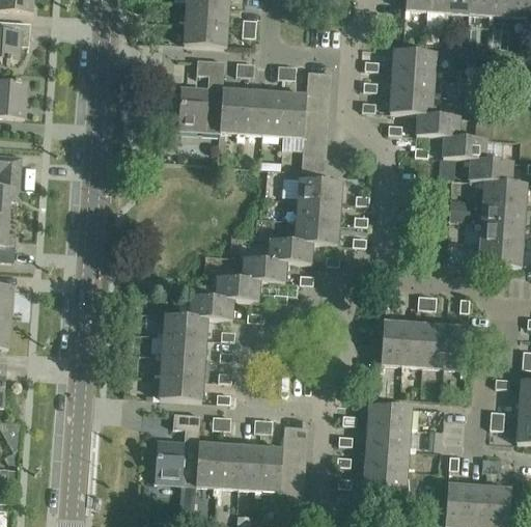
[(0,0),(0,9),(31,12),(31,0),(0,0)]
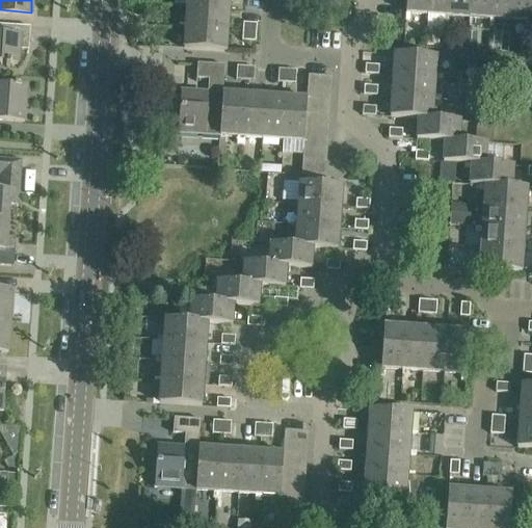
[(406,0),(406,10),(427,11),(427,0),(406,0)]
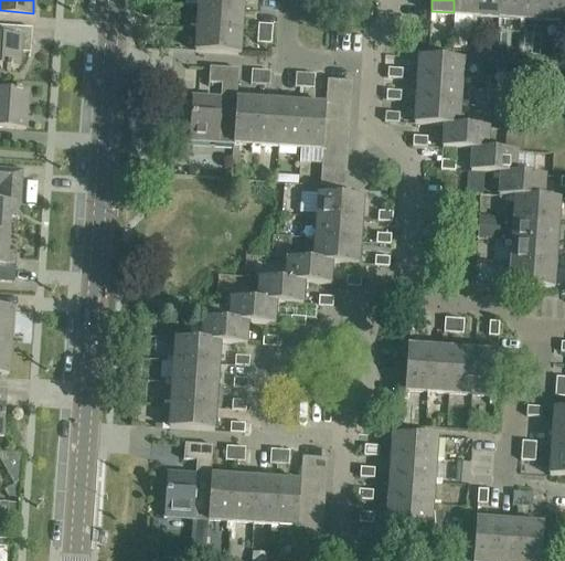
[(471,20),(476,21),(477,0),(454,0),(454,12),(471,13),(471,20)]
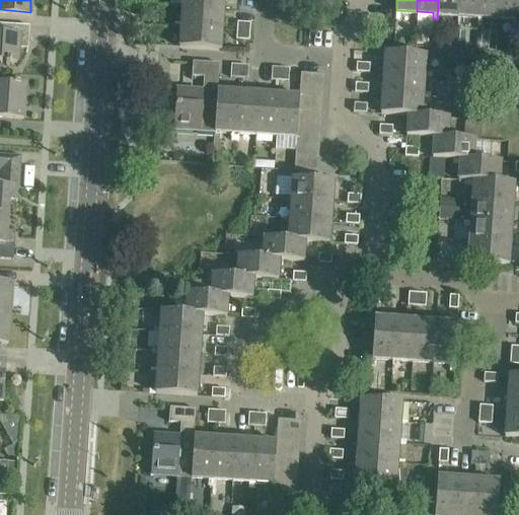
[(438,0),(437,19),(440,19),(441,13),(457,14),(458,0),(438,0)]
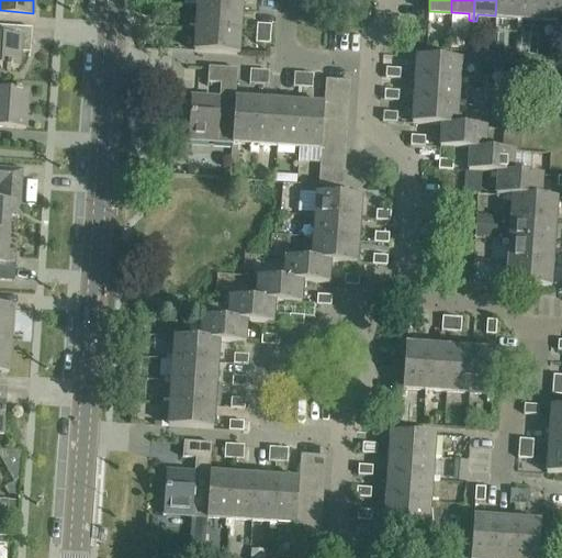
[(513,23),(517,23),(518,0),(496,0),(495,15),(514,17),(513,23)]
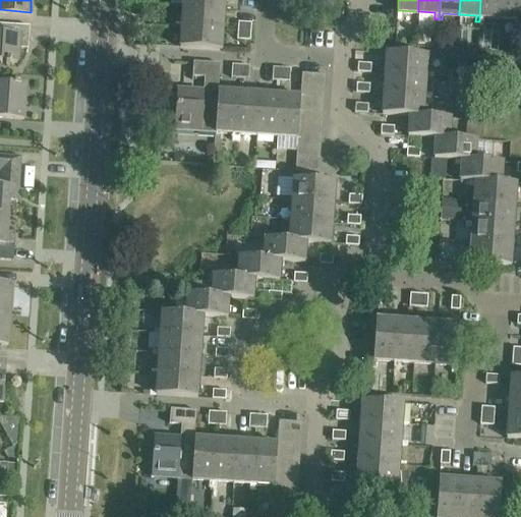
[(480,0),(479,21),(483,21),(483,15),(501,16),(501,0),(480,0)]
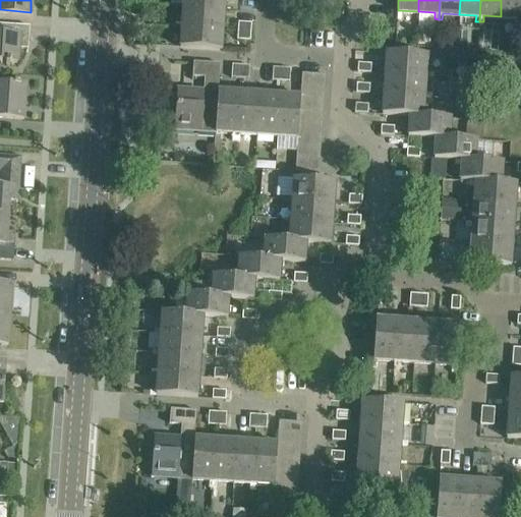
[(520,16),(520,0),(501,0),(501,16),(520,18),(520,16)]
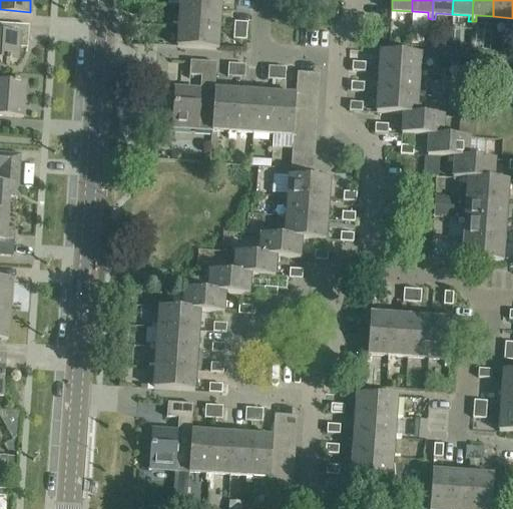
[(221,6),(180,3),(178,22),(219,25),(221,6)]
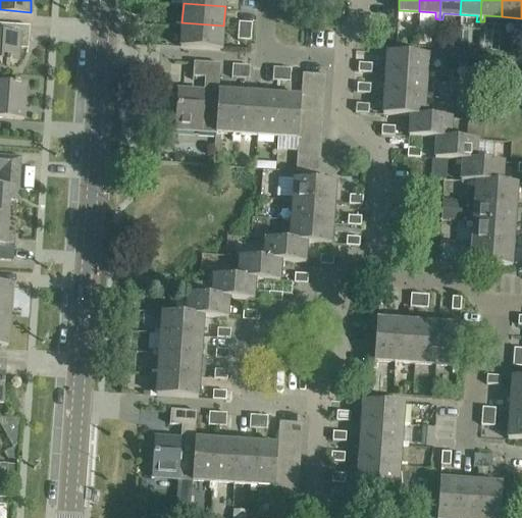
[(239,19),(238,28),(251,29),(252,20),(239,19)]
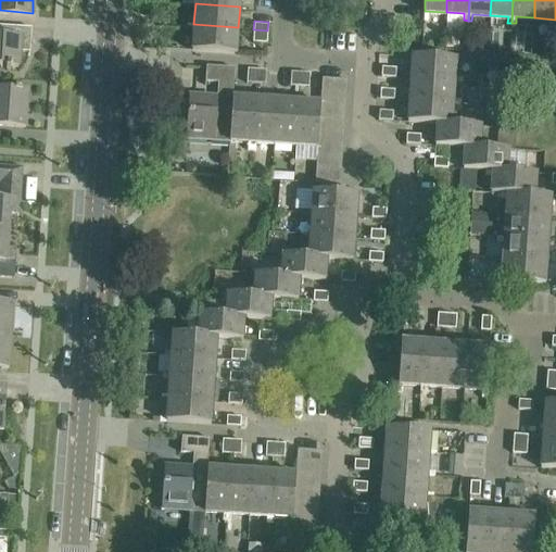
[(0,22),(0,62),(7,63),(7,65),(11,65),(11,63),(17,64),(20,39),(30,39),(32,24),(0,22)]
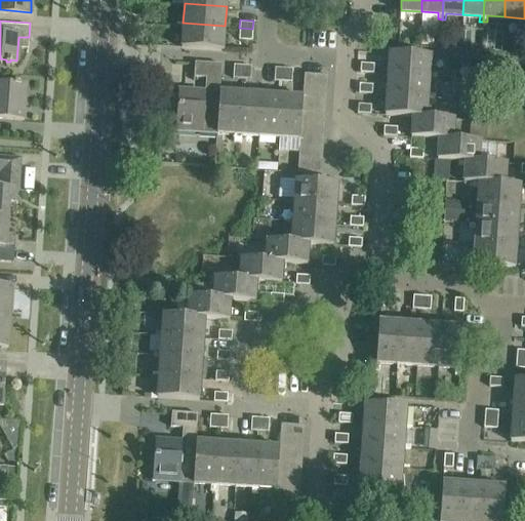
[(225,26),(183,23),(182,45),(224,48),(225,26)]
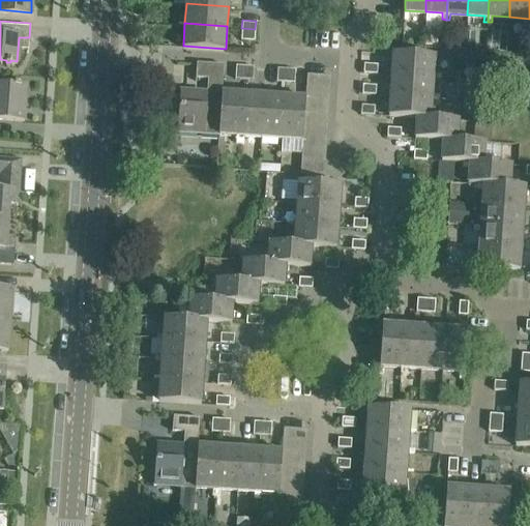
[(254,38),(255,29),(241,28),(241,37),(254,38)]
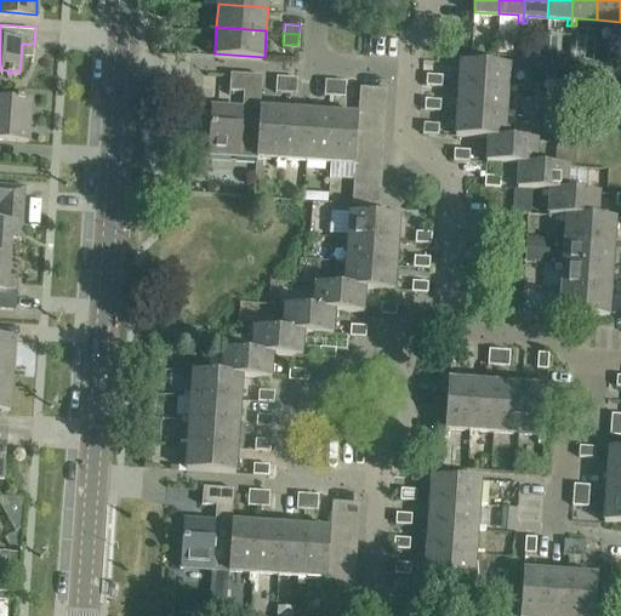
[(461,58),(459,83),(508,86),(516,87),(516,83),(508,83),(510,62),(461,58)]
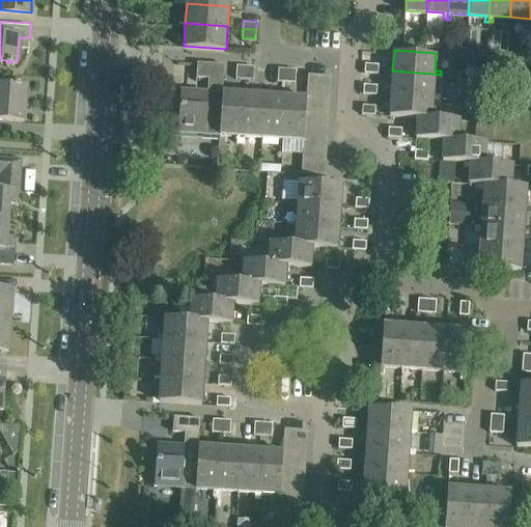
[(219,133),(222,90),(224,62),(197,60),(196,76),(208,76),(207,88),(194,88),(194,90),(187,90),(187,87),(182,87),(182,86),(180,86),(177,130),(219,133)]
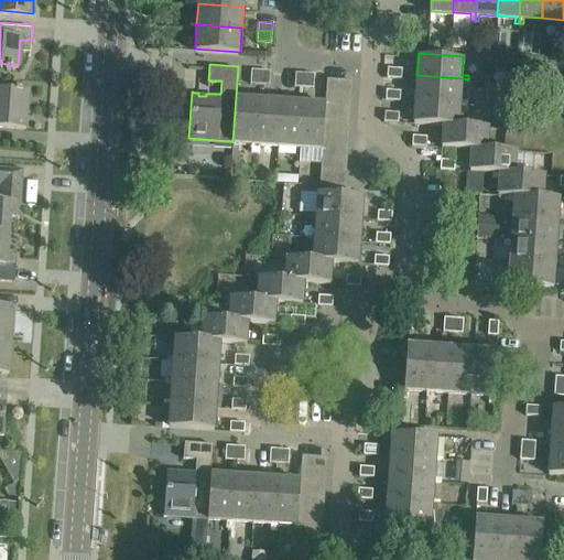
[(388,65),(387,75),(401,76),(402,66),(388,65)]
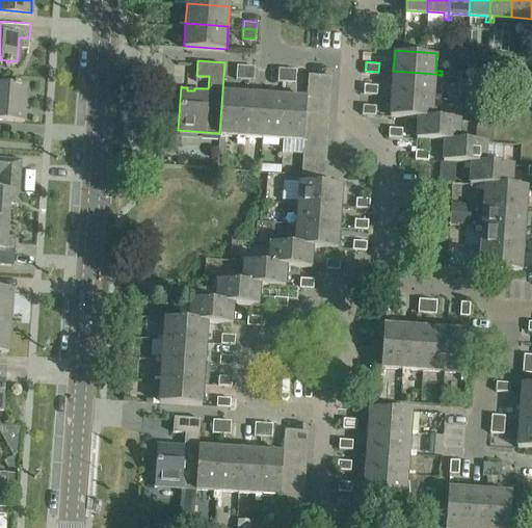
[(236,76),(245,77),(245,63),(237,62),(236,76)]
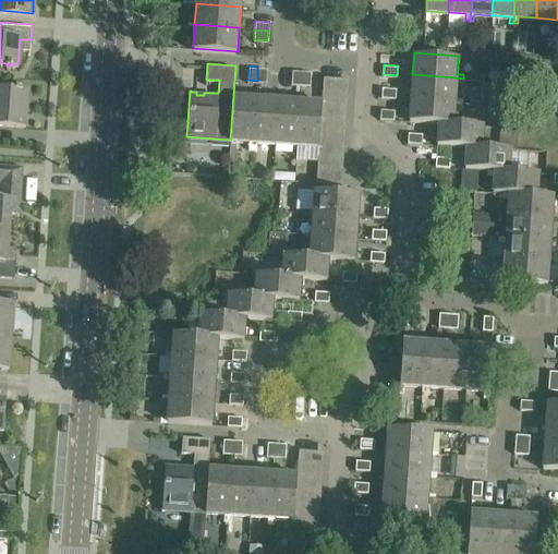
[(257,67),(257,81),(266,82),(267,68),(257,67)]
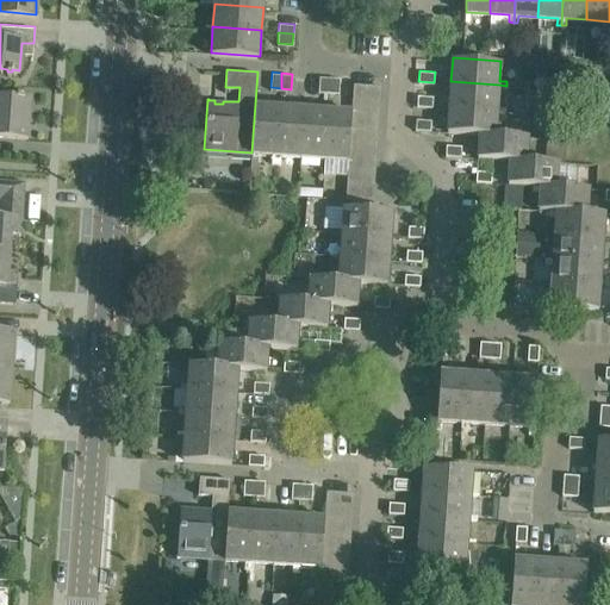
[(318,91),(329,92),(330,76),(319,75),(318,91)]
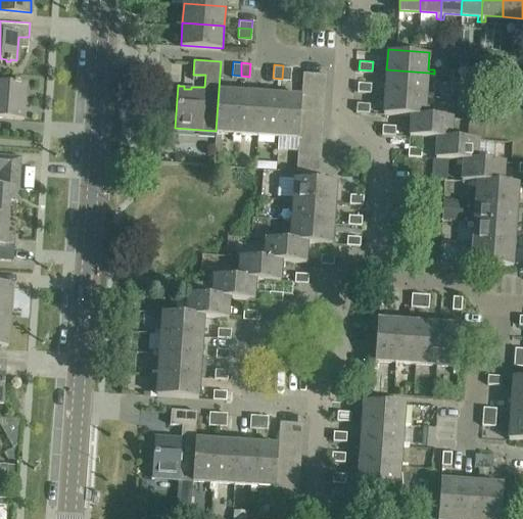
[(291,65),(283,65),(282,79),(290,79),(291,65)]
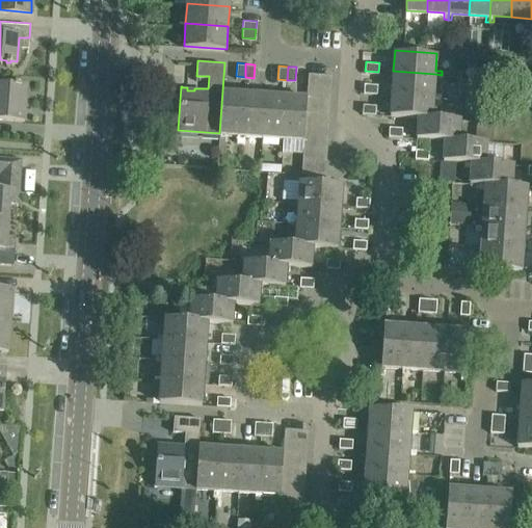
[(435,74),(393,71),(392,91),(434,95),(434,96),(441,96),(441,91),(434,91),(435,74)]
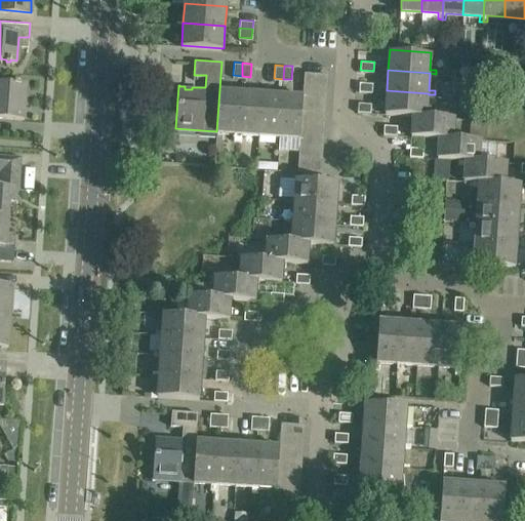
[(304,83),(327,84),(328,72),(304,71),(304,83)]
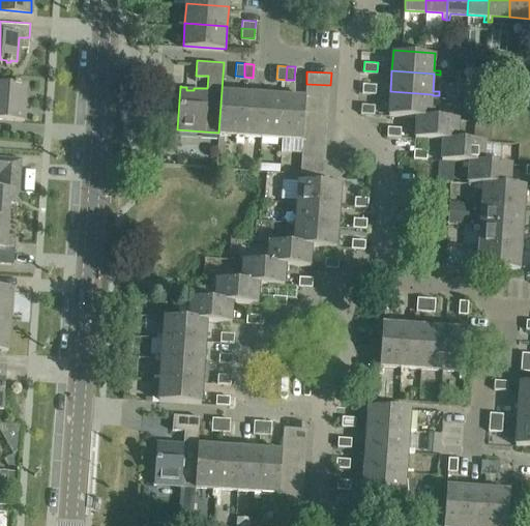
[(376,83),(362,82),(362,91),(376,92),(376,83)]
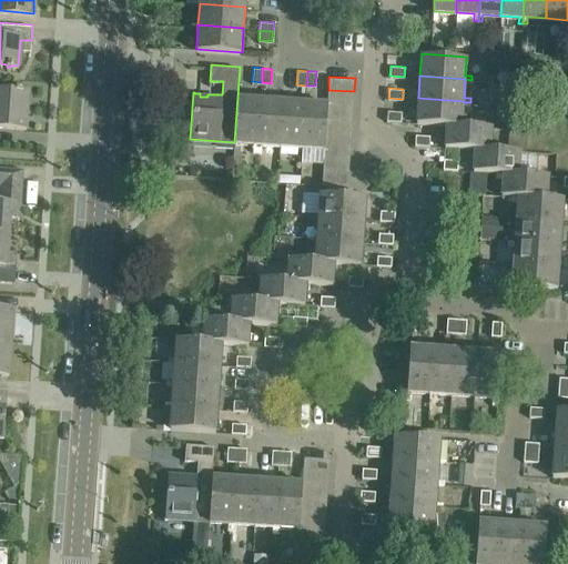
[(0,124),(26,127),(28,91),(21,91),(21,89),(18,89),(18,91),(0,89),(0,124)]
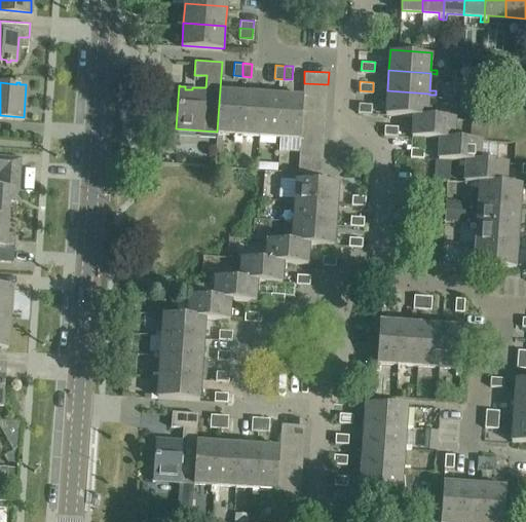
[(303,95),(303,96),(327,97),(328,84),(304,83),(303,95)]
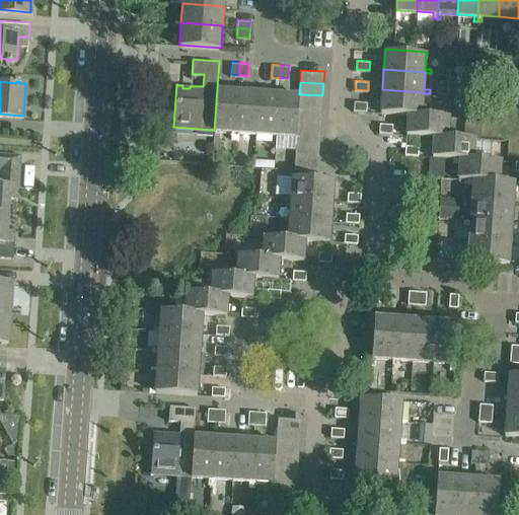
[(230,137),(234,137),(237,89),(217,88),(214,130),(231,131),(230,137)]
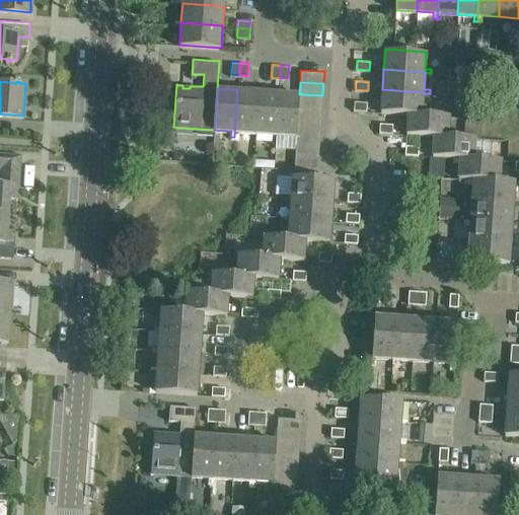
[(238,131),(255,132),(257,90),(237,89),(234,137),(238,137),(238,131)]
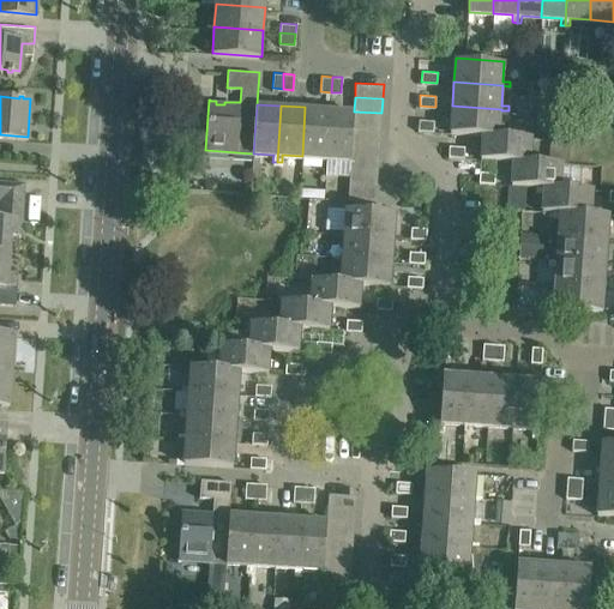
[(499,128),(501,110),(501,109),(452,106),(450,132),(482,134),(506,136),(507,134),(507,130),(499,128)]
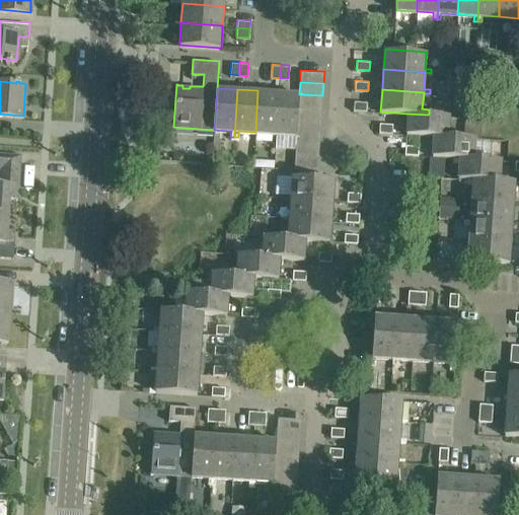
[(276,140),(279,92),(257,90),(255,132),(272,133),(272,140),(276,140)]
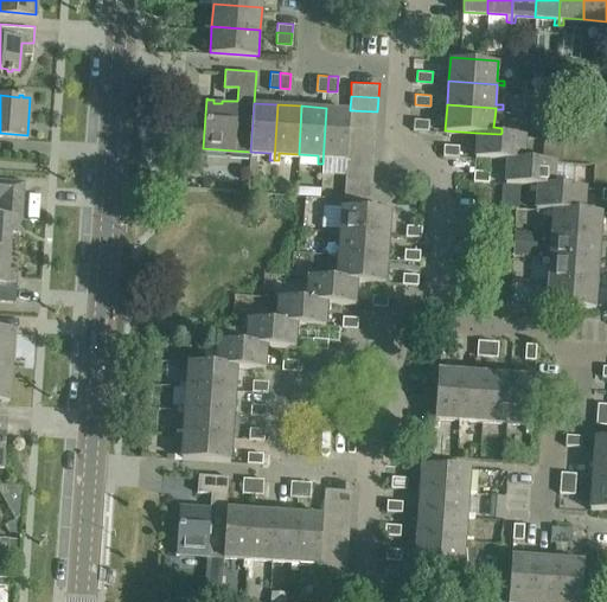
[(350,109),(326,108),(323,164),(326,164),(327,157),(346,158),(347,153),(347,139),(349,125),(350,110),(350,109)]
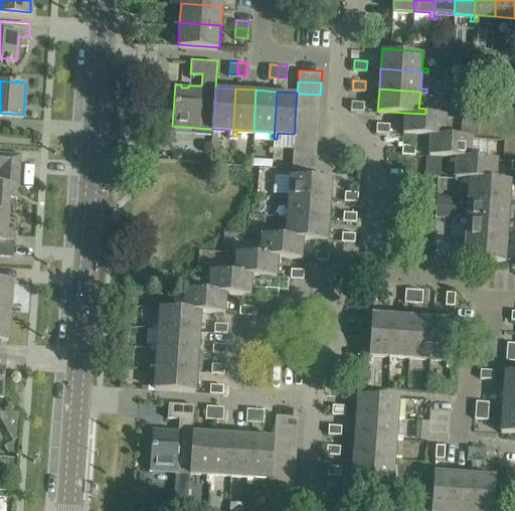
[(320,95),(297,94),(296,106),(319,107),(320,95)]
